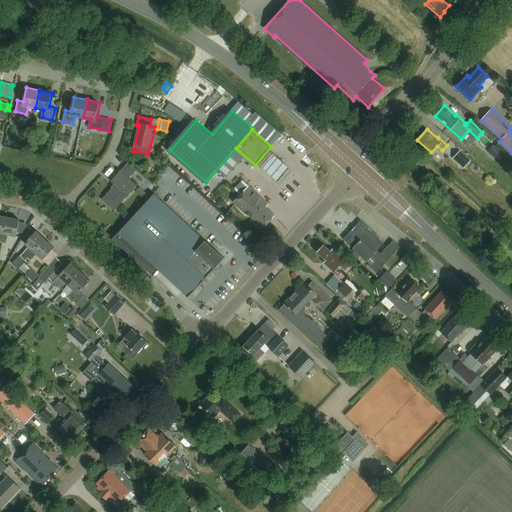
[(500,152),(493,145),(487,152),(495,158),(500,152)]
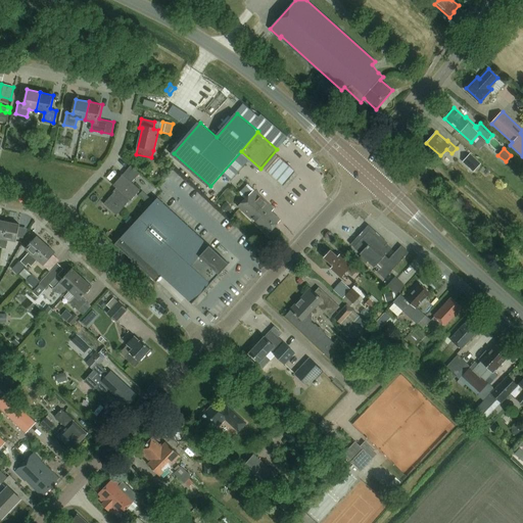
[(463,161),(473,172),(480,163),(470,153),(463,161)]
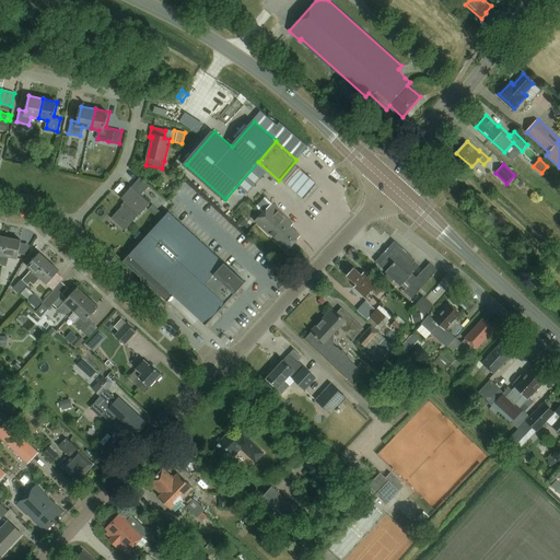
[(315,185),(298,170),(283,185),(302,201),(315,185)]
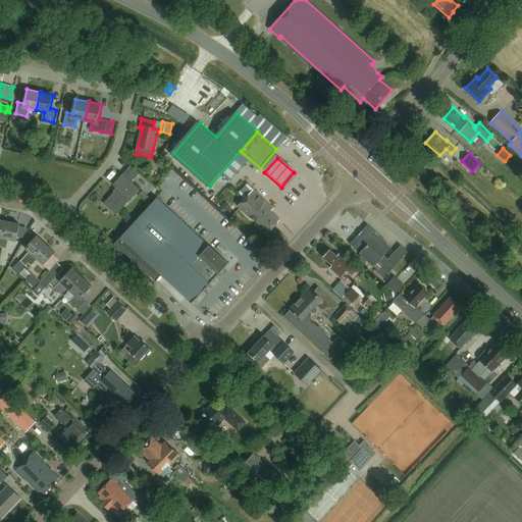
[(140,173),(131,165),(113,185),(116,188),(113,191),(114,192),(104,203),(116,214),(129,199),(131,201),(141,190),(132,181),(140,173)]
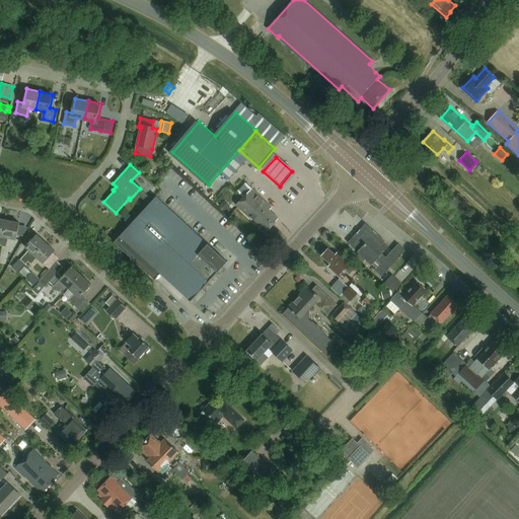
[(252,204),(275,225),(281,219),(271,210),(273,207),(251,188),(243,197),(247,201),(249,198),(254,203),(252,204)]
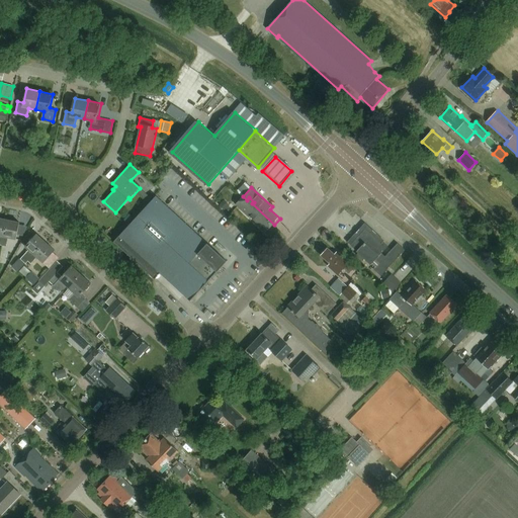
[(156,194),(113,241),(155,278),(160,272),(190,299),(227,259),(156,194)]
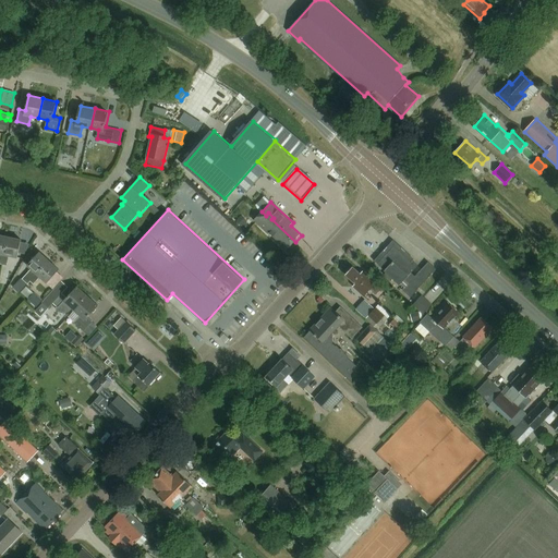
[(289,250),(295,242),(271,219),(274,218),(268,213),(266,216),(262,211),(254,219),(269,233),(270,232),(289,250)]
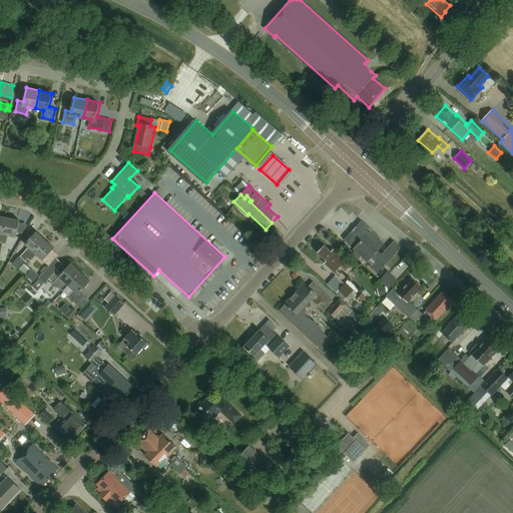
[(316,220),(321,225),(337,209),(333,205),(316,220)]
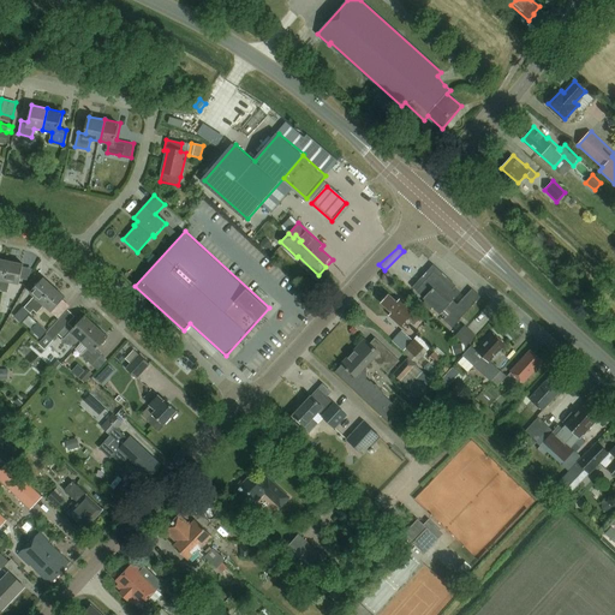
[(9,262),(3,291),(7,292),(10,281),(19,284),(23,266),(9,262)]
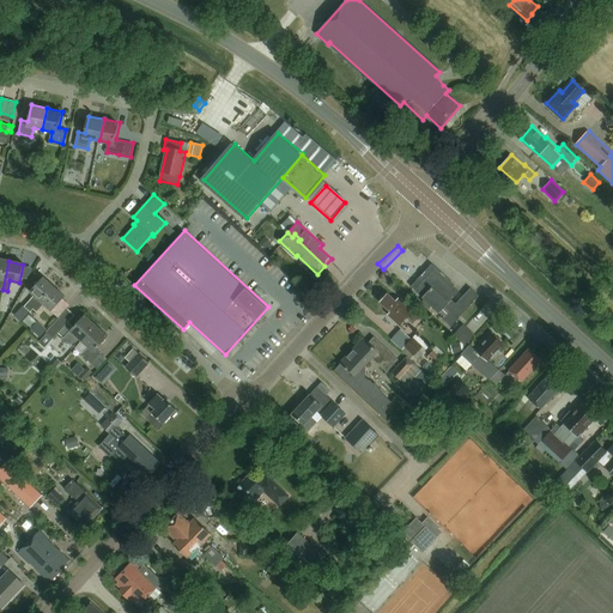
[(450,325),(479,295),(469,286),(455,302),(450,297),(457,290),(432,266),(412,287),(437,311),(443,305),(448,310),(442,316),(450,325)]
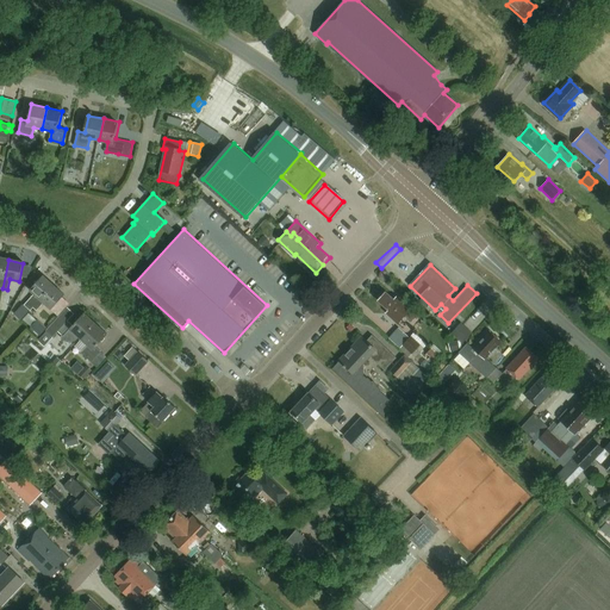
[(35,307),(54,285),(43,275),(31,290),(37,296),(30,303),(35,307)]
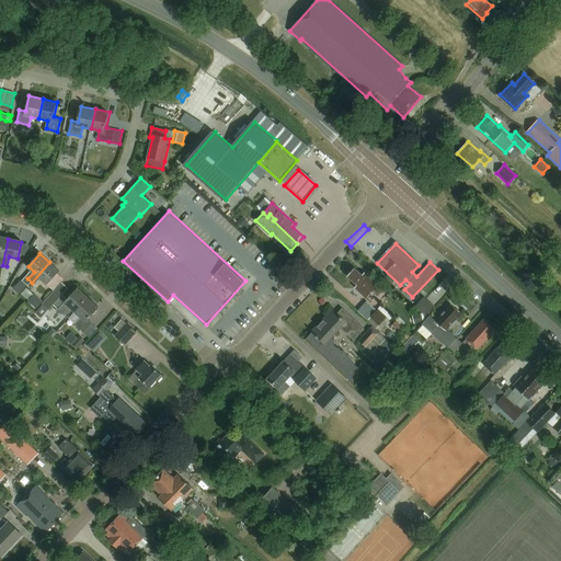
[(49,262),(32,283),(34,284),(41,277),(48,284),(59,271),(49,262)]
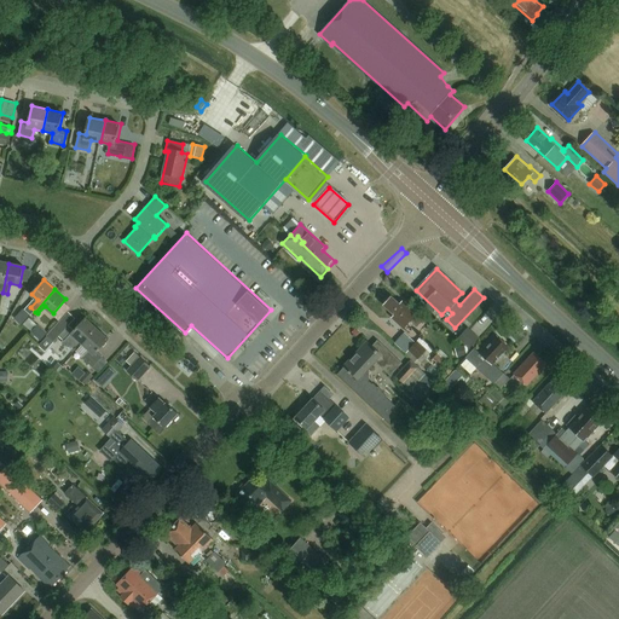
[(410,320),(417,327),(423,319),(416,314),(417,313),(403,300),(399,302),(392,296),(391,298),(389,296),(385,301),(386,302),(383,305),(394,314),(392,317),(404,328),(410,320)]
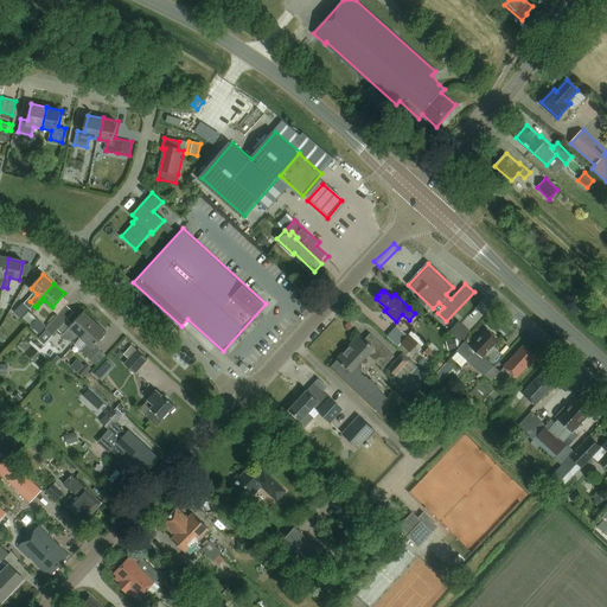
[(23,318),(31,325),(31,326),(39,334),(46,326),(37,318),(37,319),(29,311),(23,318)]
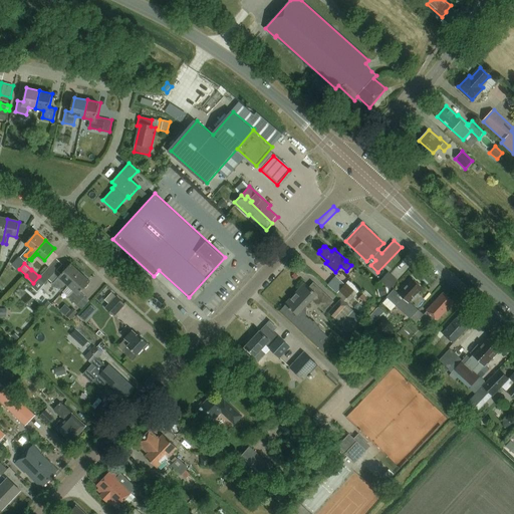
[(37,291),(44,284),(49,279),(52,282),(51,283),(52,285),(55,287),(59,288),(64,287),(66,284),(68,286),(81,272),(71,263),(62,273),(58,269),(59,268),(54,263),(53,263),(39,279),(32,287),(37,291)]
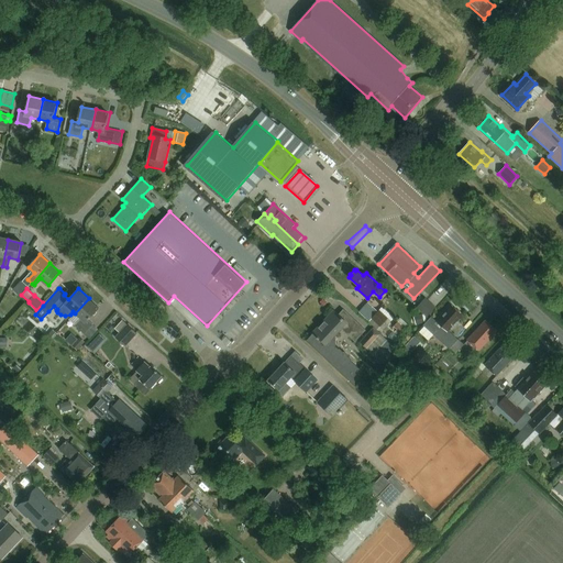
[(89,298),(75,313),(80,318),(74,324),(84,333),(94,323),(89,319),(99,307),(89,298)]
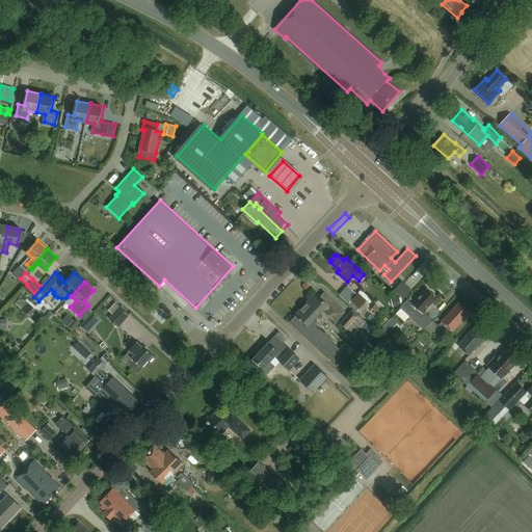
[(401,282),(394,290),(404,299),(411,291),(401,282)]
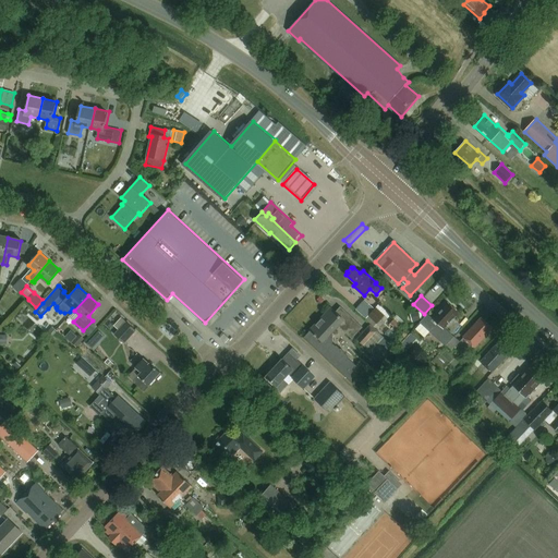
[(453,337),(444,327),(447,323),(448,324),(453,317),(452,316),(458,311),(448,302),(441,310),(440,307),(437,312),(438,312),(434,317),(428,312),(419,323),(445,346),(453,337)]
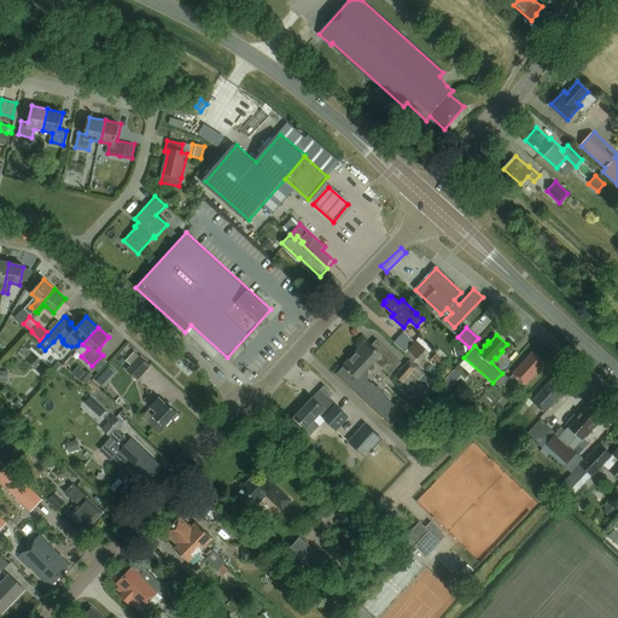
[(345,363),(337,372),(391,424),(392,423),(390,421),(390,418),(389,414),(397,404),(386,395),(386,394),(383,390),(383,389),(378,384),(377,385),(372,382),(368,379),(369,378),(369,372),(367,368),(375,360),(390,374),(402,361),(378,338),(372,344),(367,339),(344,363),(345,363)]
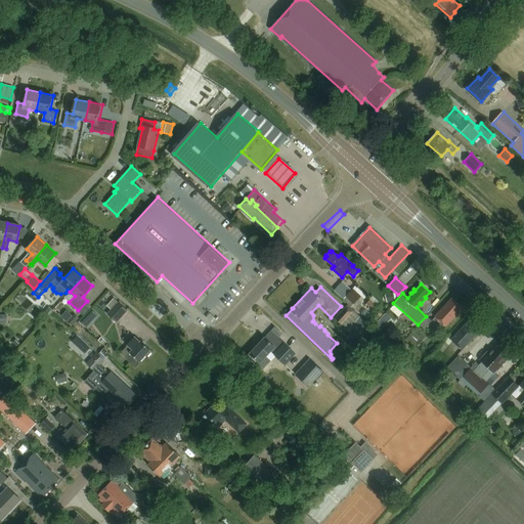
[(362,295),(354,288),(347,296),(355,303),(362,295)]
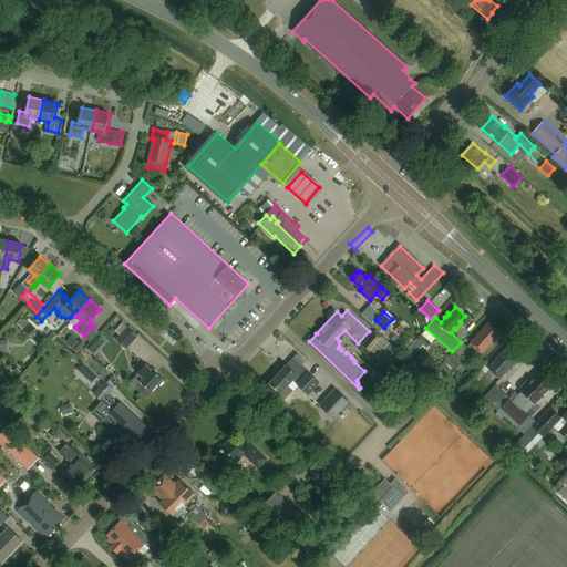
[(483,352),(501,332),(488,321),(471,340),(483,352)]
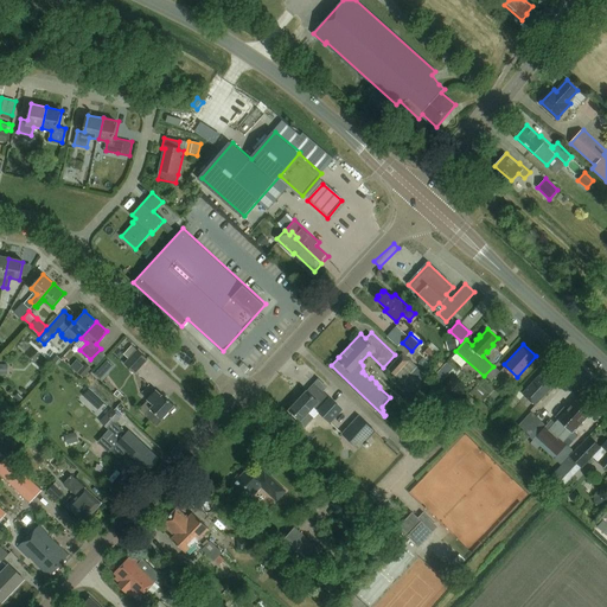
[(125,364),(136,374),(149,359),(138,350),(125,364)]
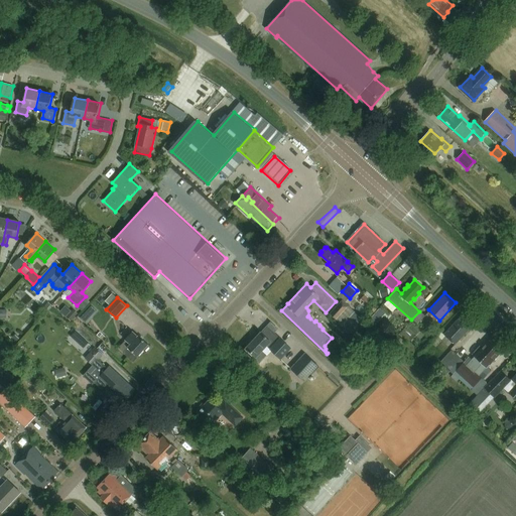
[(342,300),(331,313),(344,325),(355,311),(342,300)]
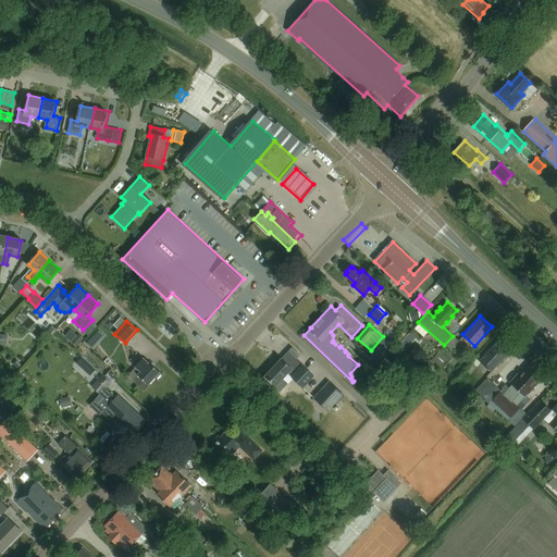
[(52,336),(58,331),(52,325),(47,332),(52,336)]
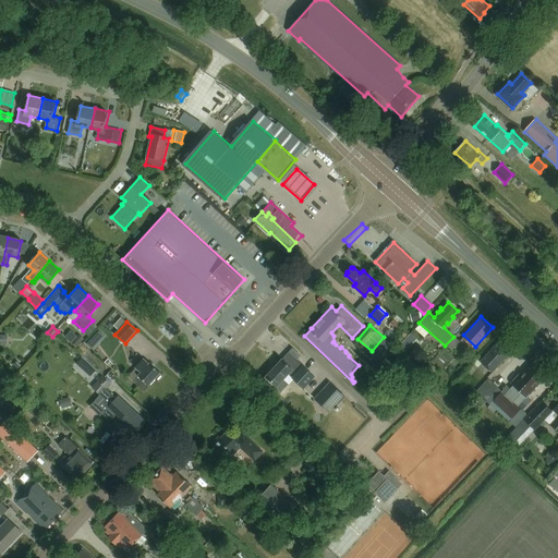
[(76,347),(84,339),(79,335),(71,342),(76,347)]
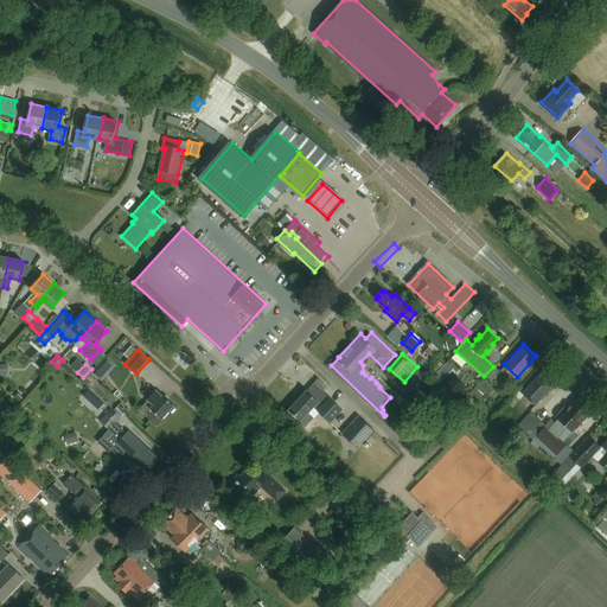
[(427,375),(417,366),(404,382),(403,383),(413,391),(427,375)]
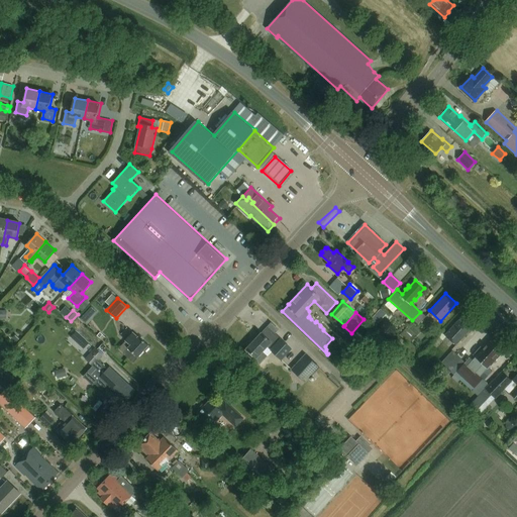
[(469,327),(475,321),(468,314),(461,320),(459,318),(444,334),(455,344),(471,328),(469,327)]
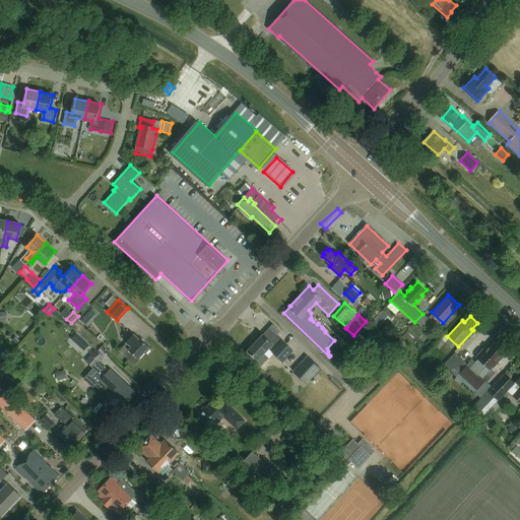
[(263,334),(249,349),(256,356),(253,360),(260,366),(268,358),(263,352),(268,348),(283,362),(294,350),(276,334),(279,332),(272,326),(264,335),(263,334)]
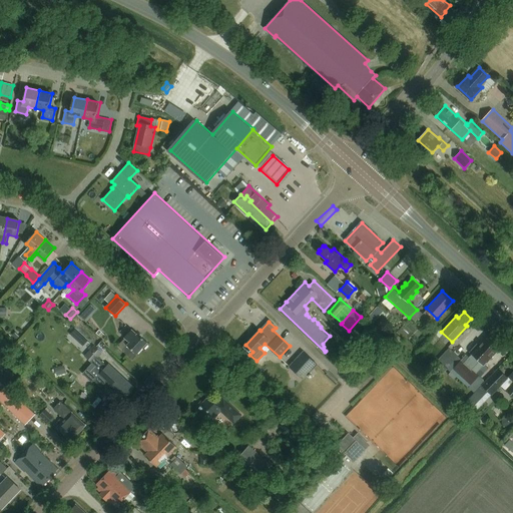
[(124,338),(129,343),(122,351),(132,359),(142,348),(144,349),(147,345),(146,344),(147,342),(139,334),(138,335),(131,329),(124,338)]
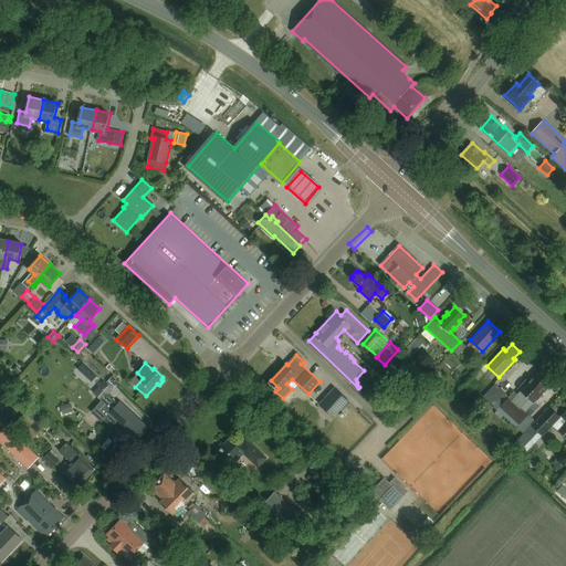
[(514,391),(501,407),(520,423),(526,415),(524,412),(553,383),(538,369),(528,381),(526,379),(519,388),(521,390),(517,394),(514,391)]
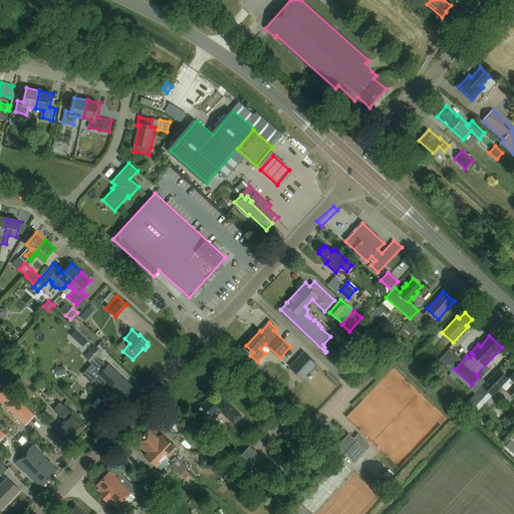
[(107,366),(99,358),(102,354),(94,346),(85,356),(93,363),(85,371),(103,389),(107,383),(124,399),(135,388),(109,364),(107,366)]
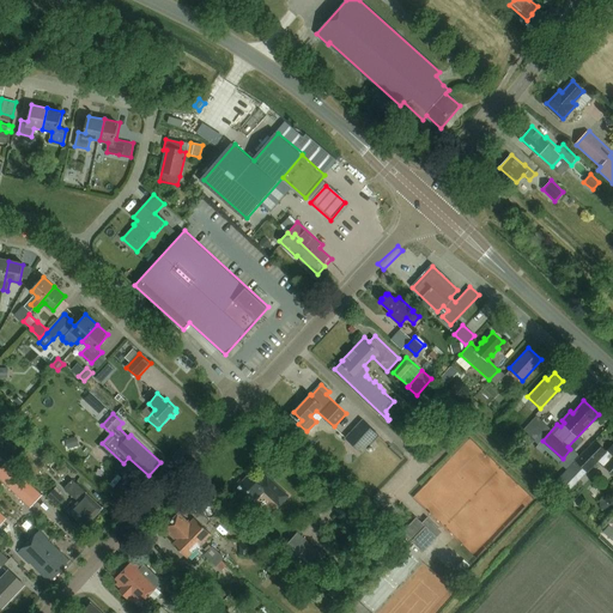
[(536,416),(523,429),(529,435),(542,422),(536,416)]
